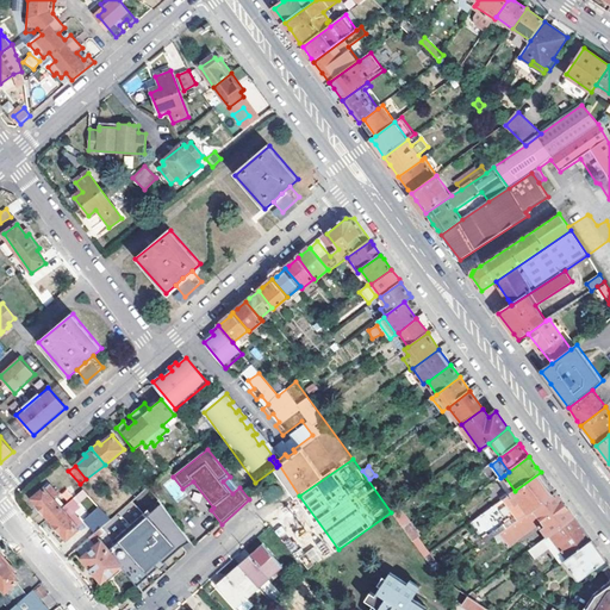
[(471,523),(486,543),(499,535),(556,493),(548,483),(543,475),(541,472),(515,491),(471,523)]
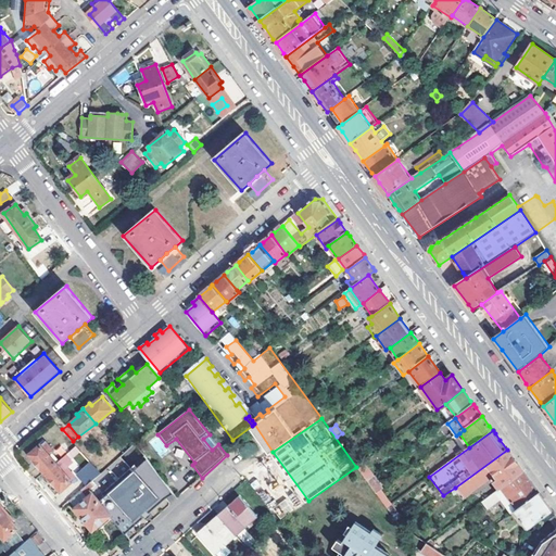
[(218,444),(210,434),(203,439),(212,450),(218,444)]
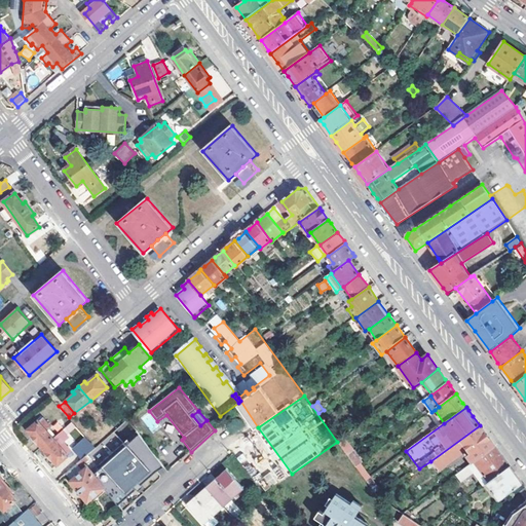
[(28,429),(42,448),(55,437),(48,428),(51,427),(43,418),(40,421),(38,420),(28,429)]
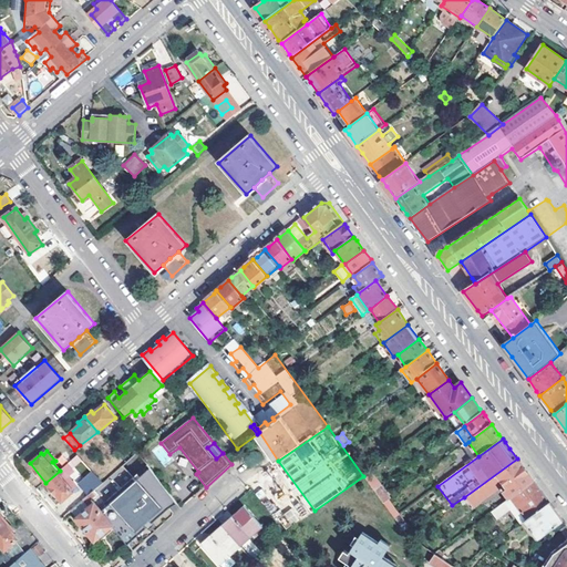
[(464,497),(473,509),(505,485),(507,488),(504,492),(509,500),(512,497),(534,481),(522,465),(517,459),(464,497)]
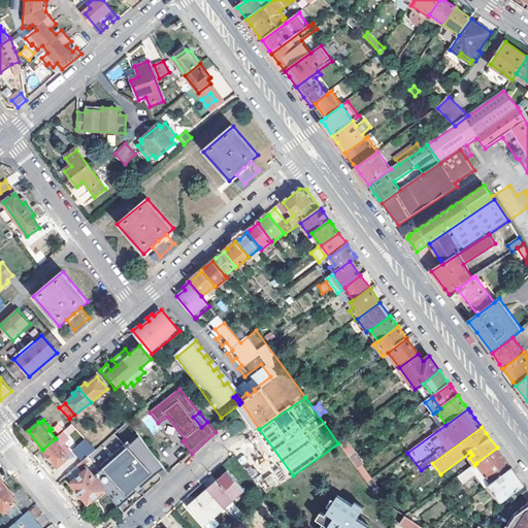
[(70,438),(63,431),(56,438),(42,450),(57,466),(68,457),(67,456),(71,453),(64,443),(70,438)]
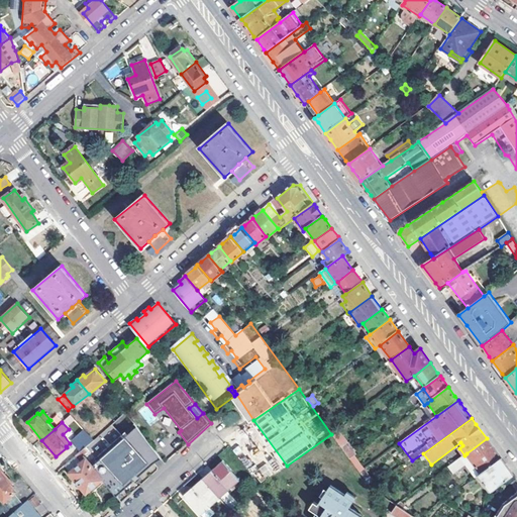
[(83,456),(103,480),(117,497),(134,482),(132,479),(136,475),(139,478),(154,463),(162,459),(137,428),(124,439),(122,436),(111,425),(94,440),(85,448),(88,451),(83,456)]
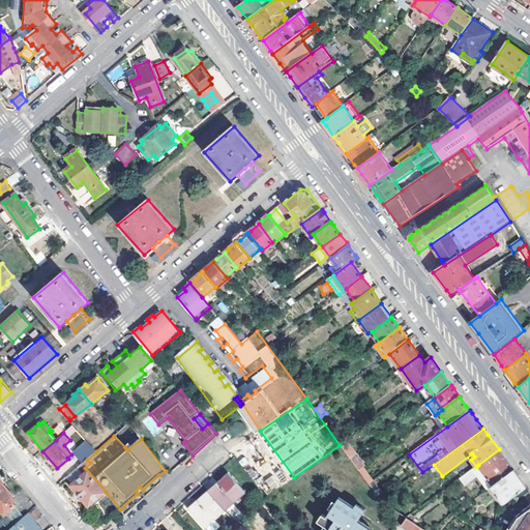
[(139,436),(125,447),(127,450),(141,439),(139,436)]
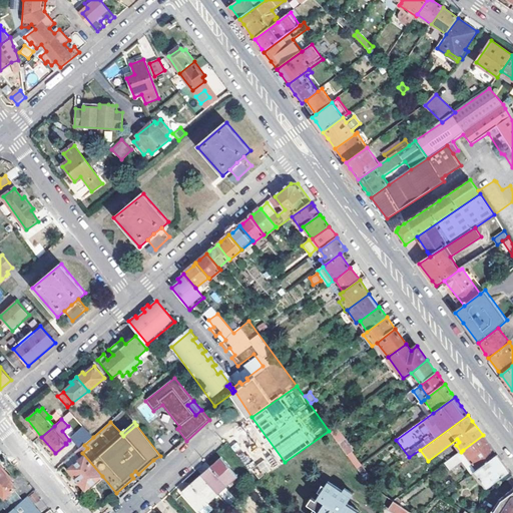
[(84,427),(72,438),(80,448),(84,445),(93,437),(84,427)]
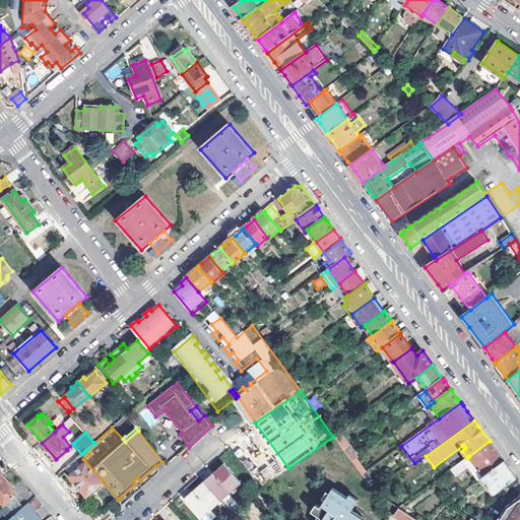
[(339,434),(333,437),(344,451),(349,447),(339,434)]
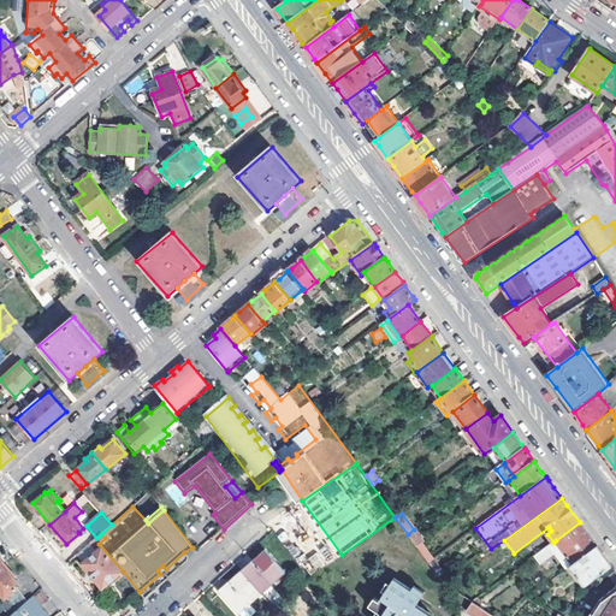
[(580,522),(556,540),(574,564),(598,546),(593,542),(585,529),(580,522)]
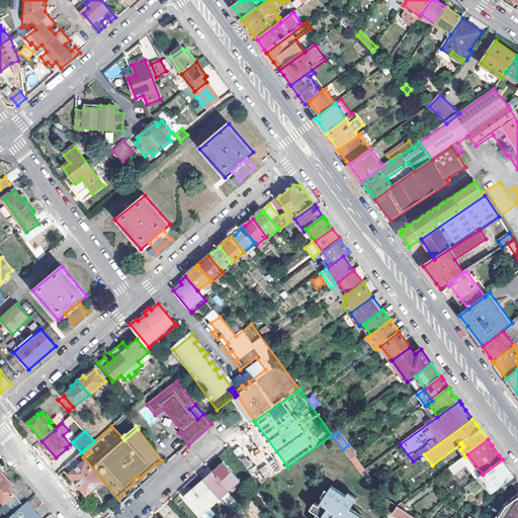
[(343,449),(351,460),(357,456),(348,445),(343,449)]
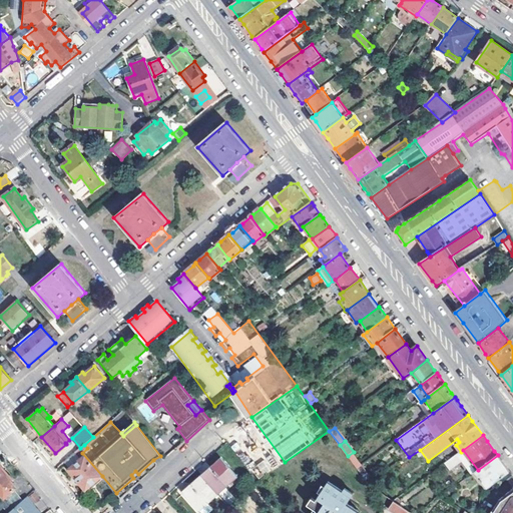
[(86,490),(102,476),(82,453),(87,448),(84,445),(80,448),(63,463),(86,490)]
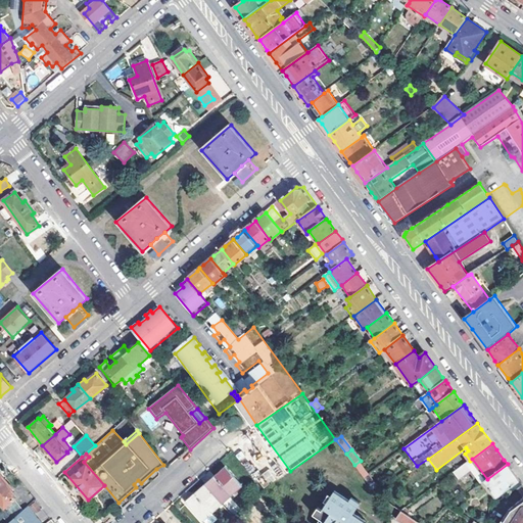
[(487,479),(472,459),(470,461),(466,463),(472,470),(481,483),(484,481),(487,479)]
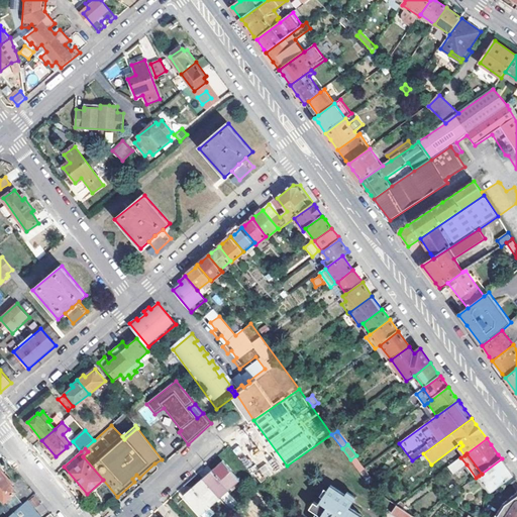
[(453,474),(467,464),(460,457),(448,467),(453,474)]
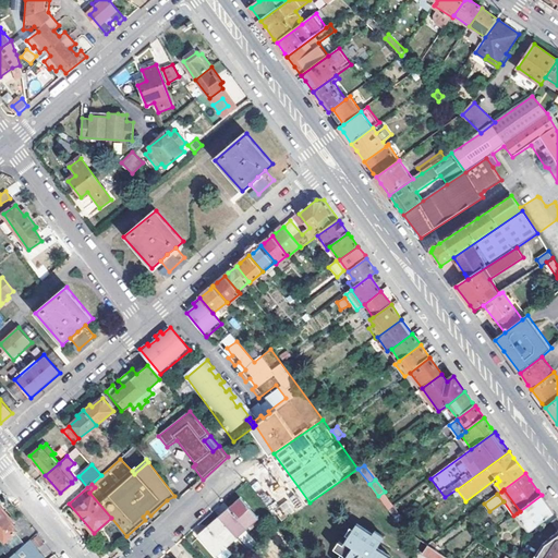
[(520,511),(517,513),(530,530),(554,512),(545,500),(542,495),(520,511)]
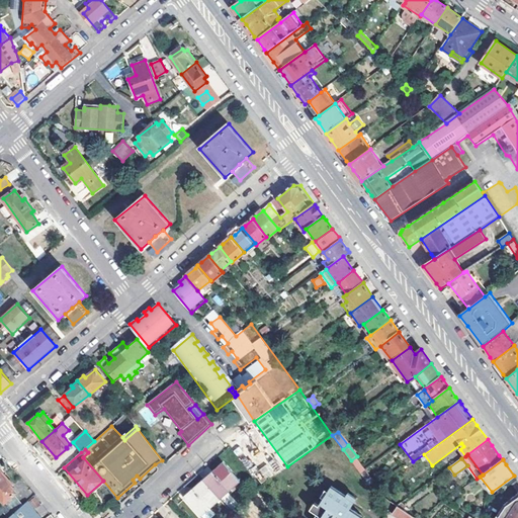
[(240,482),(225,463),(211,475),(204,481),(221,499),(240,482)]
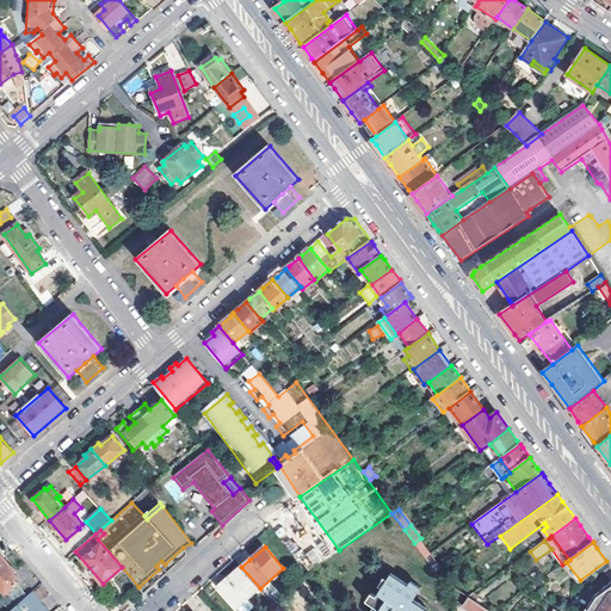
[(426,559),(433,568),(438,565),(431,555),(426,559)]
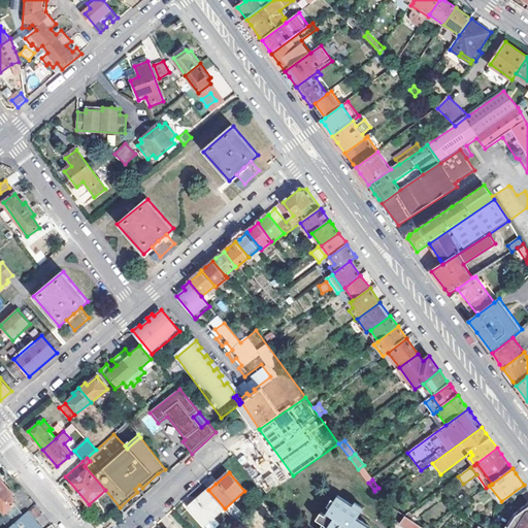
[(12,490),(6,483),(0,488),(0,506),(4,513),(3,514),(13,525),(24,516),(14,504),(19,501),(10,491),(12,490)]
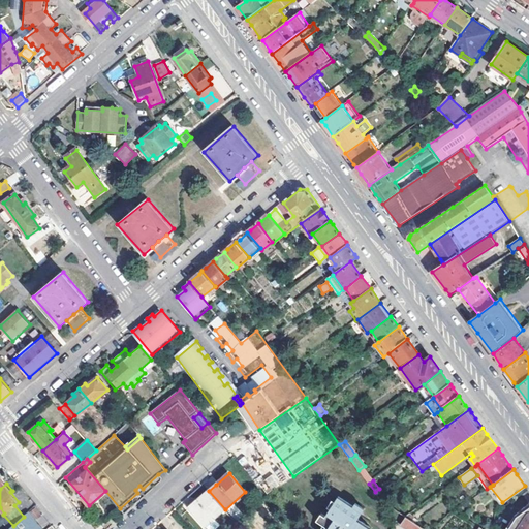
[(188,509),(205,528),(225,509),(209,491),(198,501),(188,509)]
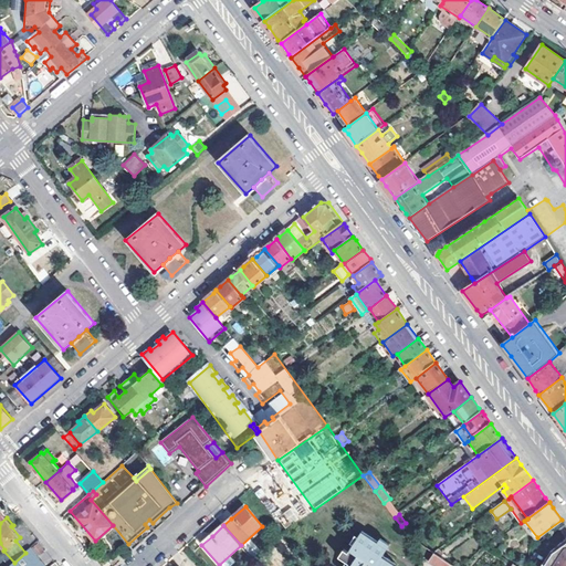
[(408,536),(419,543),(423,541),(416,531),(408,536)]
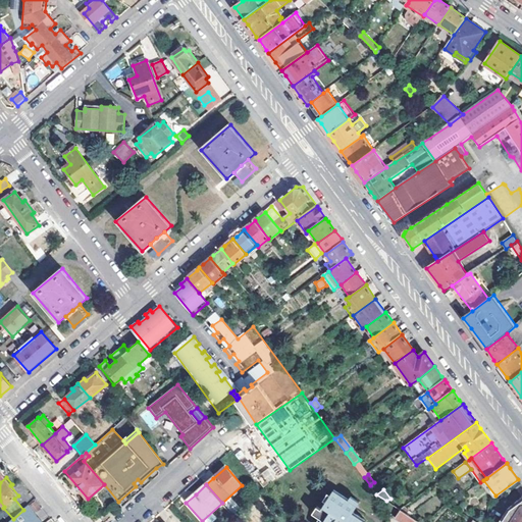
[(366,521),(354,514),(360,504),(352,498),(349,501),(334,491),(323,507),(325,508),(322,511),(317,508),(313,515),(320,519),(318,520),(318,521),(366,521)]
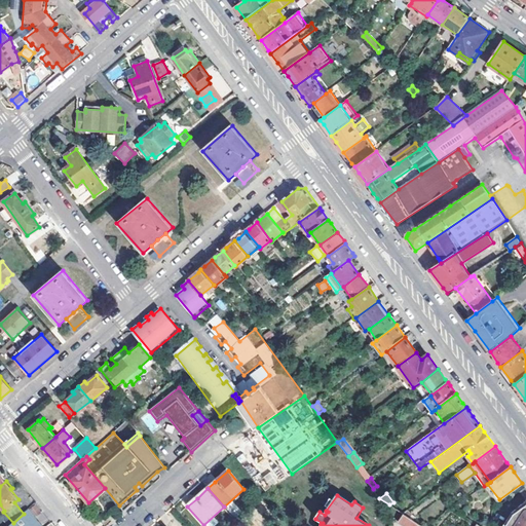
[(525,525),(525,500),(512,512),(511,525),(525,525)]
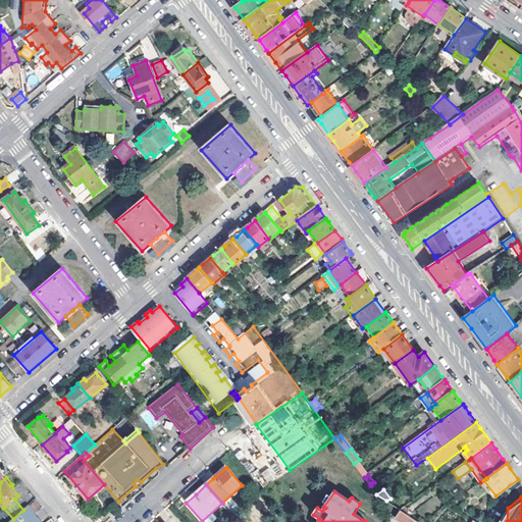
[(13,519),(8,521),(40,521),(28,506),(23,510),(13,519)]
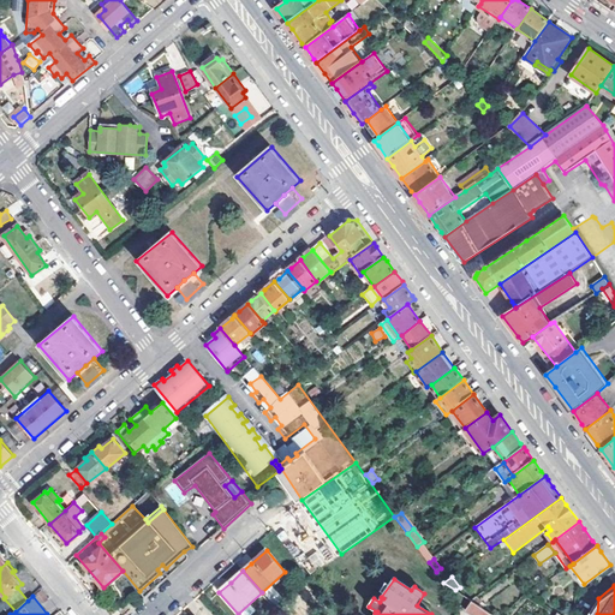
[(466,610),(473,614),(491,614),(493,614),(473,602),(466,610)]
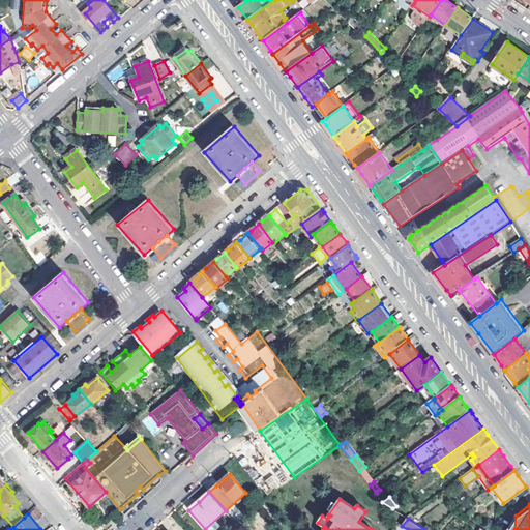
All buildings are outlined.
